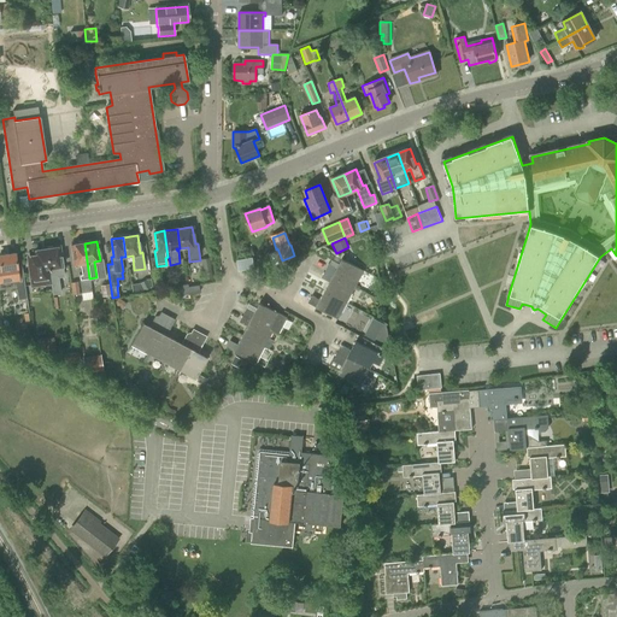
[(89,278),(84,244),(71,246),(75,264),(80,264),(82,274),(78,275),(82,293),(92,292),(89,278)]
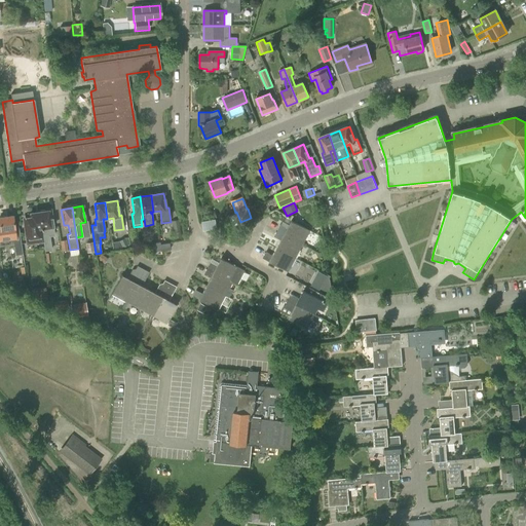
[(50,211),(39,213),(43,242),(49,241),(47,228),(52,227),(50,211)]
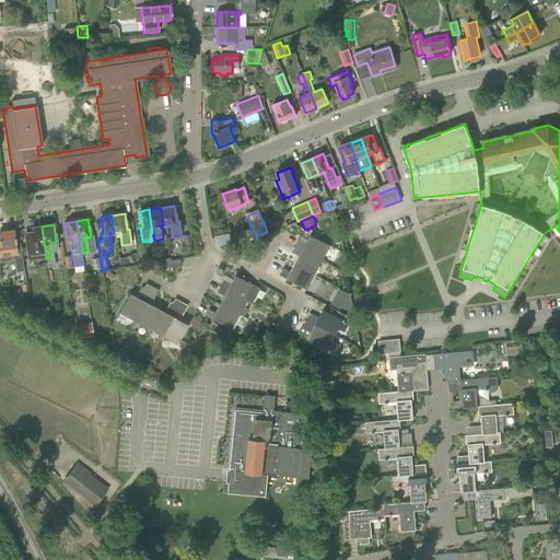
[(28,260),(46,258),(42,226),(30,228),(31,232),(24,233),(25,241),(28,260)]
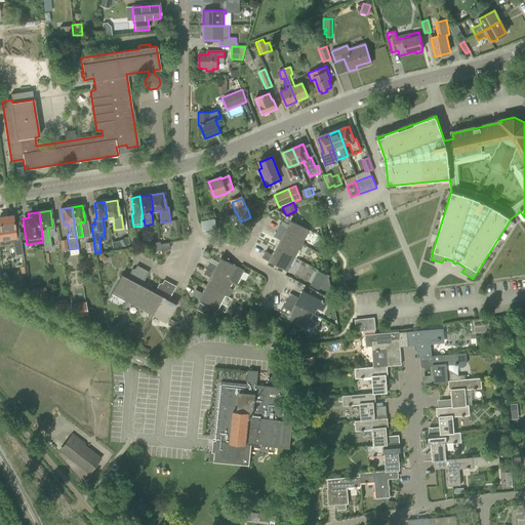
[(12,216),(0,217),(0,228),(0,231),(0,230),(0,240),(9,239),(15,238),(14,232),(12,216)]
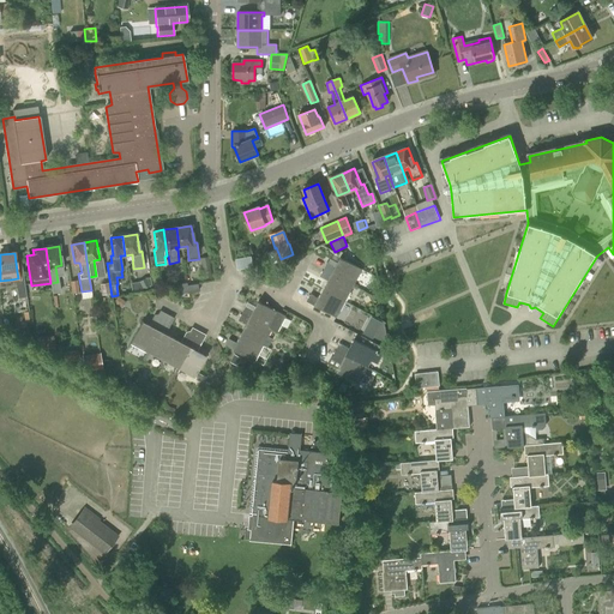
[(200,258),(203,278),(211,277),(209,257),(200,258)]
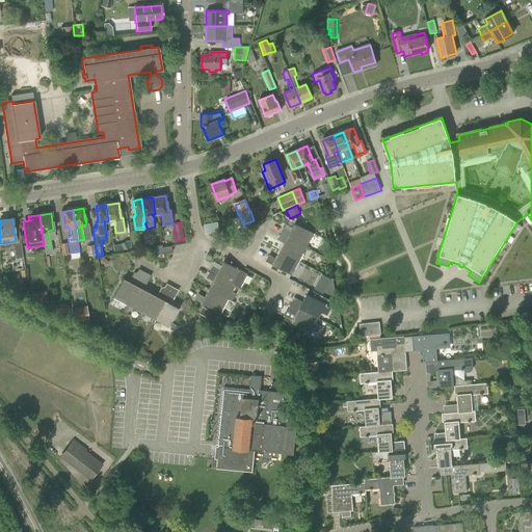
[(284,228),(281,234),(307,247),(314,234),(294,223),(290,232),(284,228)]
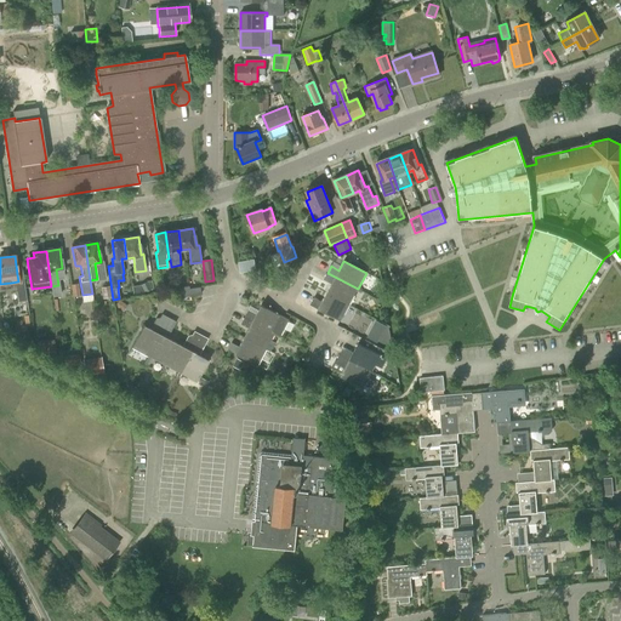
[(331,284),(326,294),(348,306),(358,289),(328,273),(324,279),(331,284)]
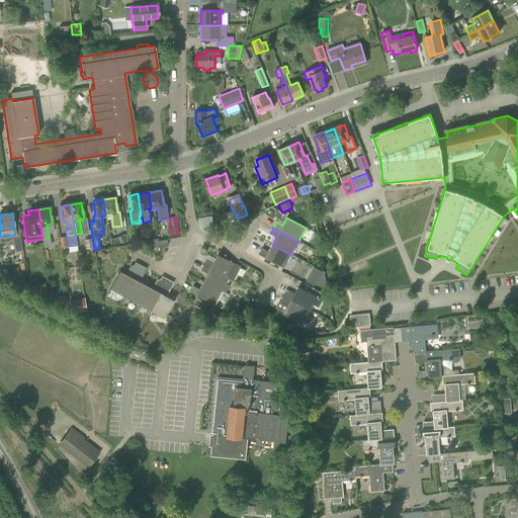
[(116,238),(119,244),(126,240),(123,234),(116,238)]
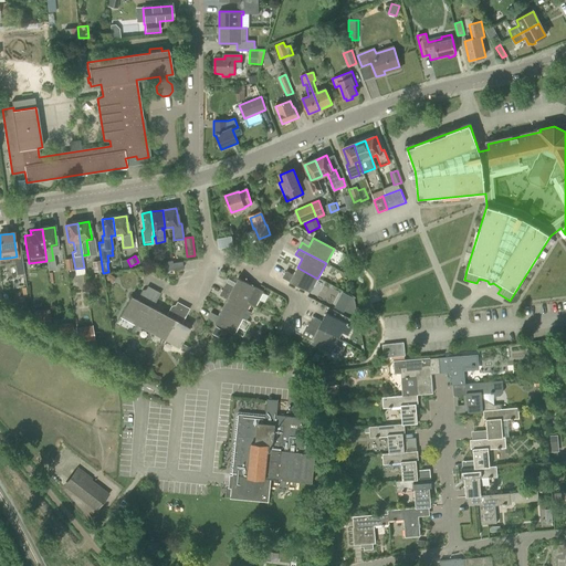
[(64,259),(66,270),(67,276),(74,276),(71,258),(64,259)]
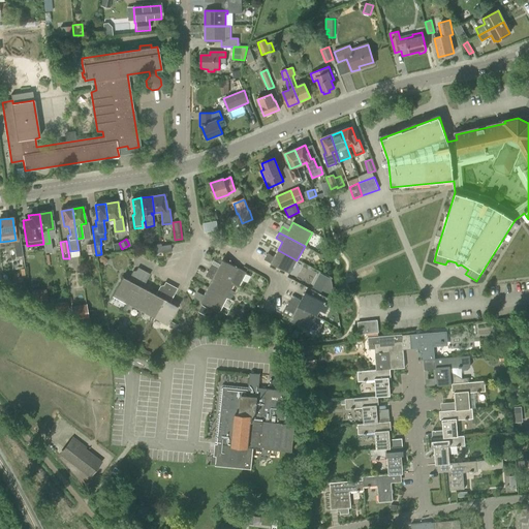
[(86,245),(88,254),(95,252),(93,244),(86,245)]
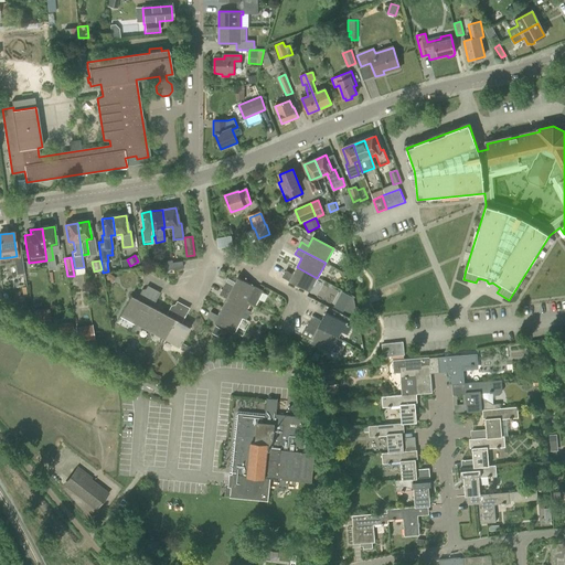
[(158,263),(159,265),(166,270),(183,268),(182,262),(178,262),(172,263),(172,260),(158,263)]
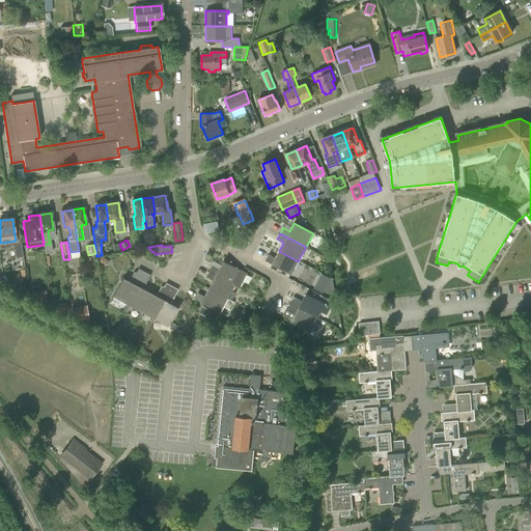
[(298,261),(279,251),(275,258),(269,255),(266,260),(272,264),(290,275),(298,261)]
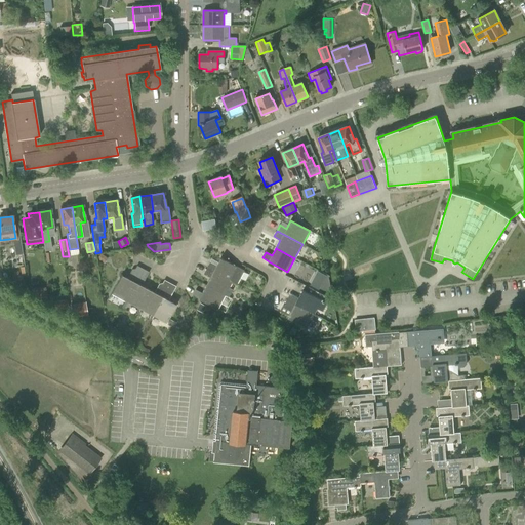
[(210,263),(207,268),(233,282),(237,284),(244,271),(220,257),(216,266),(210,263)]
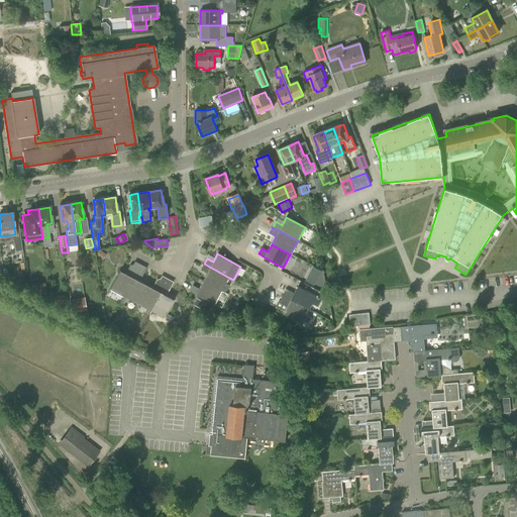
[(293,274),(321,284),(326,271),(298,260),(293,274)]
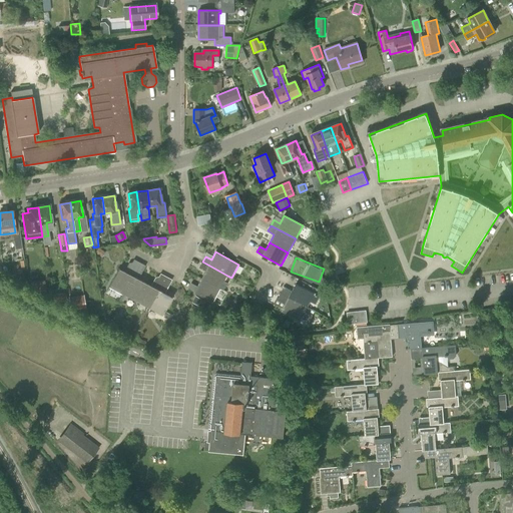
[(201,279),(219,289),(223,291),(226,283),(224,282),(227,276),(202,262),(199,268),(205,272),(201,279)]
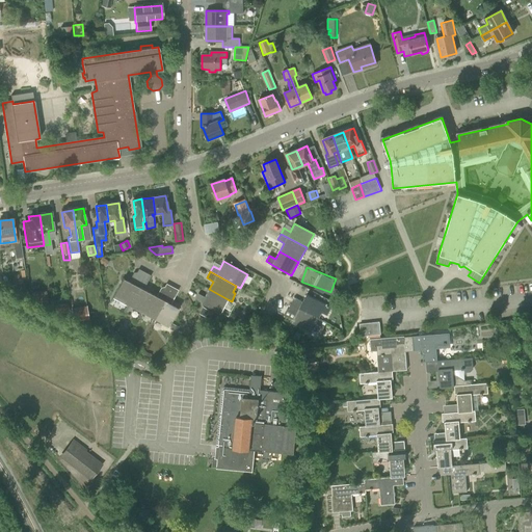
[(113,297),(127,304),(140,280),(134,276),(131,283),(123,278),(113,297)]
